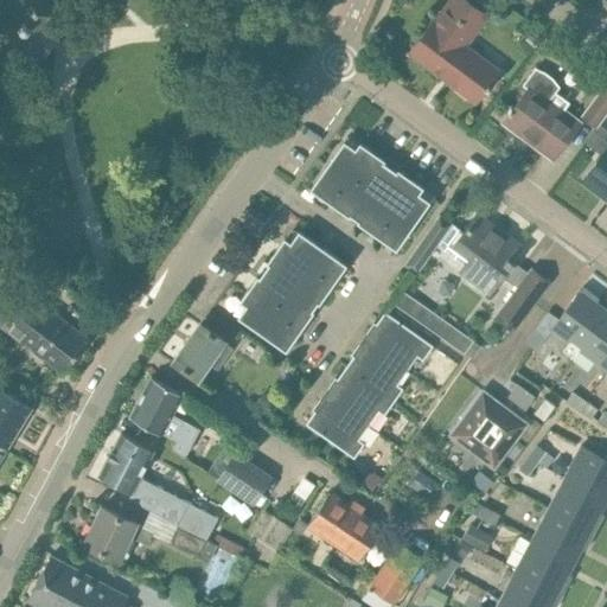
[(0,0),(0,45),(29,69),(74,12),(57,0),(0,0)]
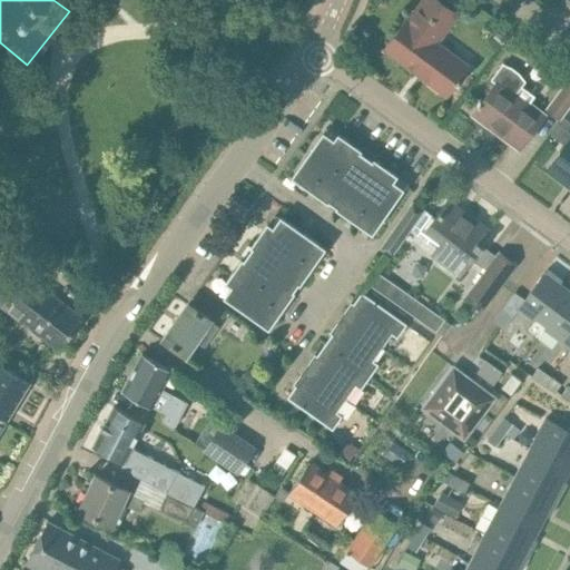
[(442,0),(419,0),(384,49),(446,95),(469,65),(439,42),(440,41),(460,13),(442,0)]
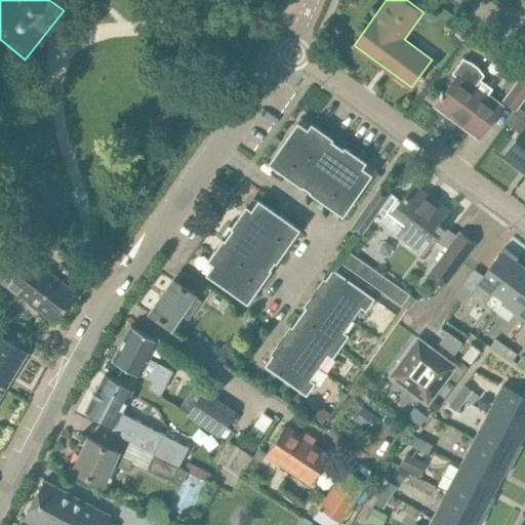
[(524,0),(516,0),(516,2),(524,8),(524,0)]
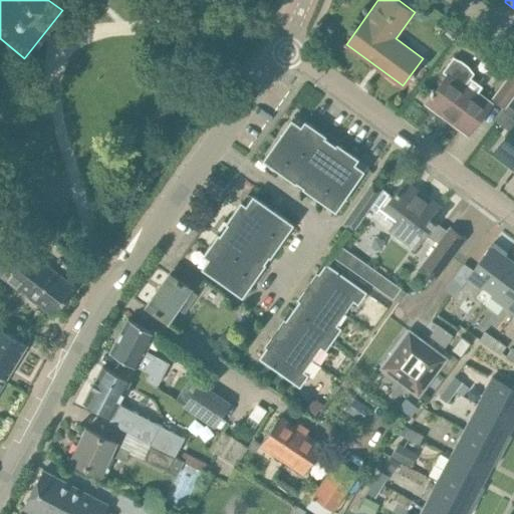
[(447,74),(427,102),(443,114),(445,111),(455,118),(453,122),(468,134),(492,101),(479,90),(483,85),(471,76),(474,72),(469,65),(462,60),(453,56),(442,71),(447,74)]
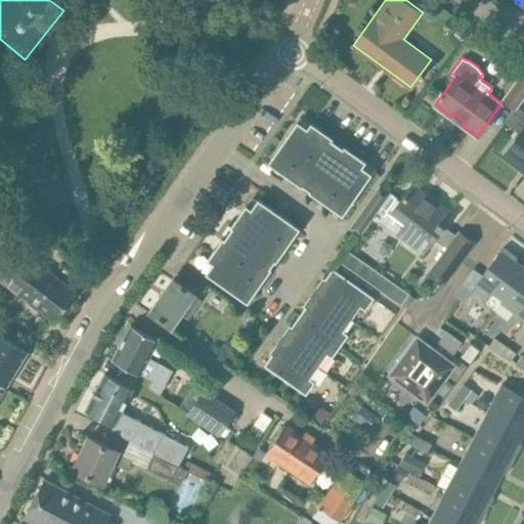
[(523,68),(500,99),(515,111),(523,97),(523,68)]
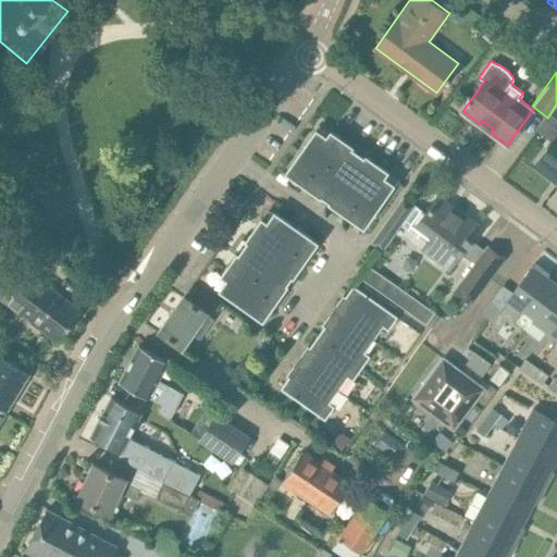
[(551,141),(556,133),(556,132),(556,127),(556,116),(551,113),(537,133),(551,141)]
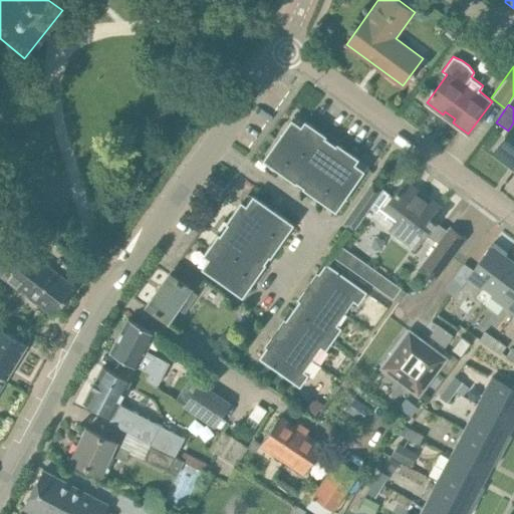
[(291,117),(262,158),(296,182),(297,181),(303,186),(302,187),(335,210),(364,169),(355,163),(359,157),(336,142),(335,144),(325,136),(326,135),(304,118),(300,123),(291,117)]
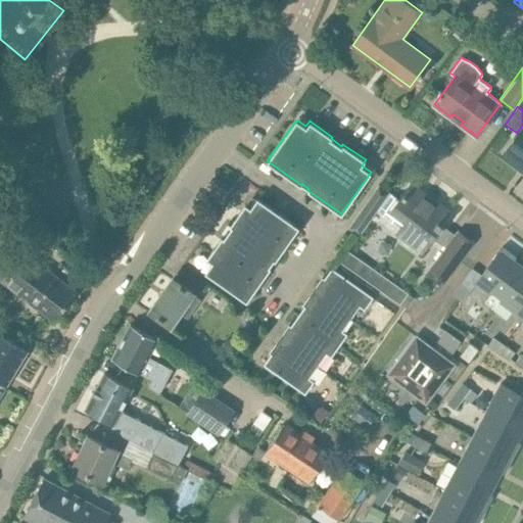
[(522,127),(506,150),(522,162),(522,127)]
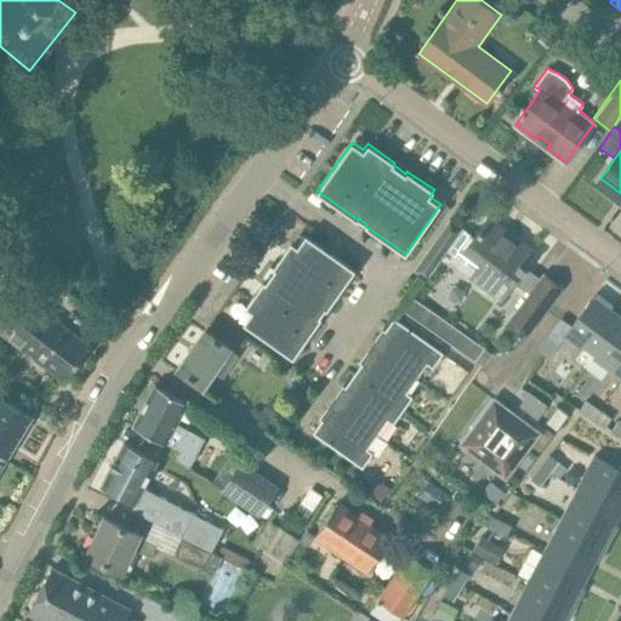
[(540,278),(524,266),(534,252),(503,229),(505,228),(488,215),(462,249),(479,261),(468,277),(501,301),(513,281),(528,292),(507,320),(527,335),(562,288),(543,274),(540,278)]
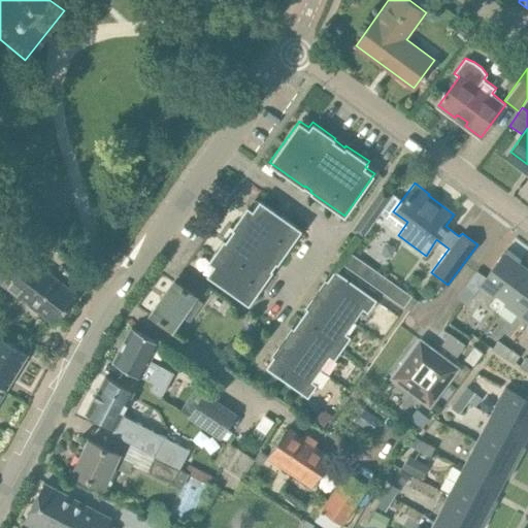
[(377,192),(390,200),(394,194),(383,185),(377,192)]
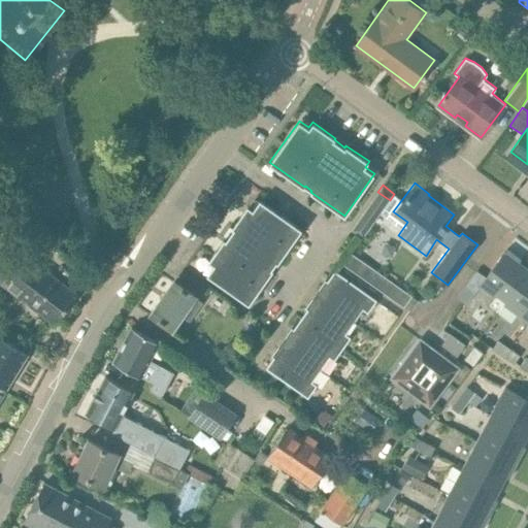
[(385,206),(390,200),(377,192),(373,198),(385,206)]
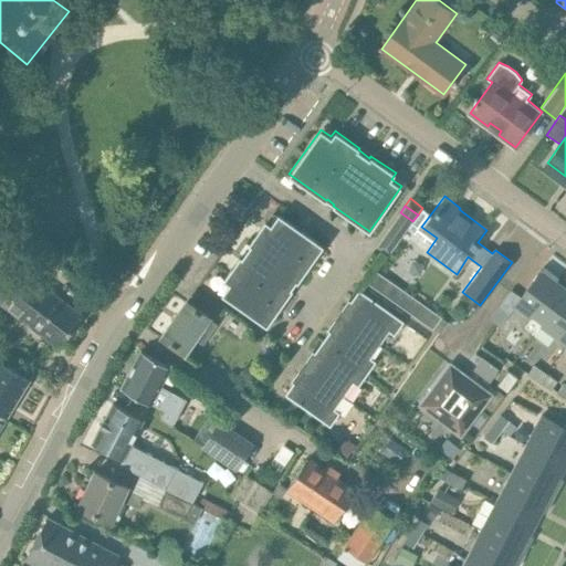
[(229,283),(221,294),(266,326),(293,289),(292,287),(296,281),(297,282),(324,244),(279,212),(271,223),(265,220),(249,244),(249,245),(242,255),(240,254),(223,280),(229,283)]
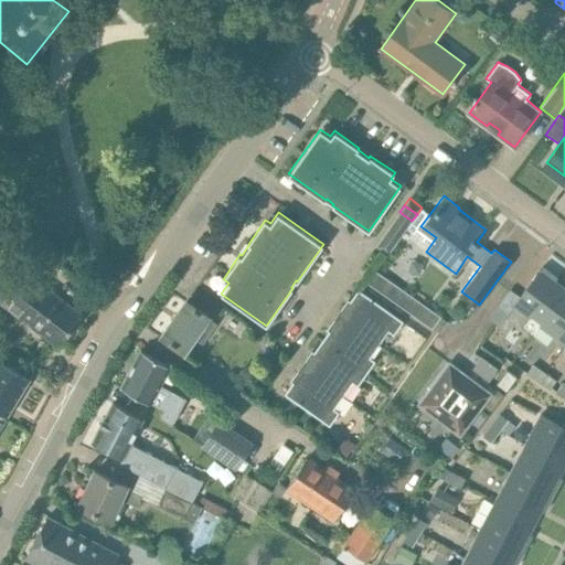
[(407,227),(412,221),(400,212),(395,219),(407,227)]
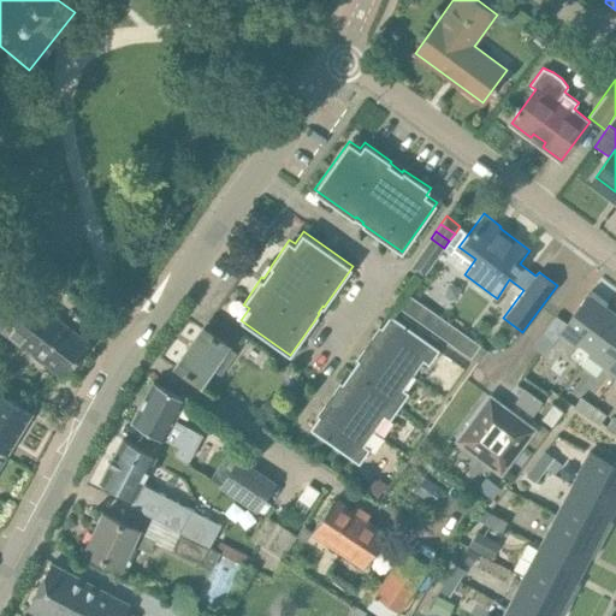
[(439,255),(444,248),(431,238),(425,246),(439,255)]
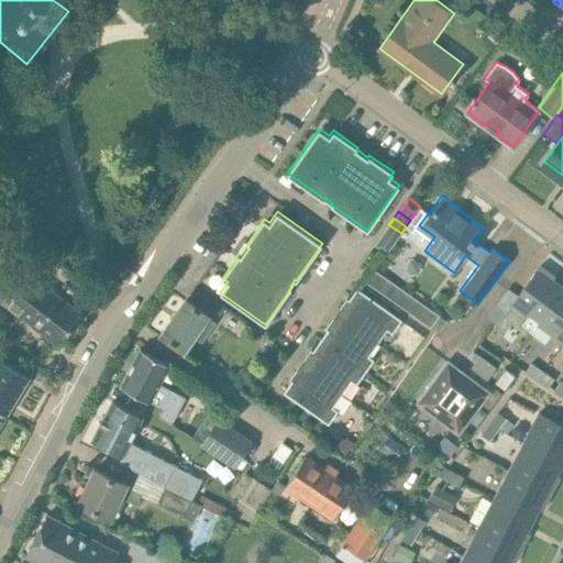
[(0,251),(13,234),(0,224),(0,251)]
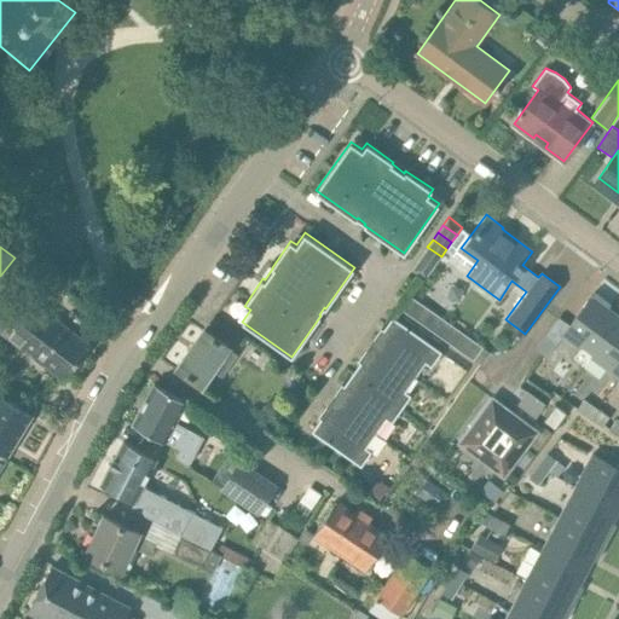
[(435,264),(441,256),(427,247),(422,254),(435,264)]
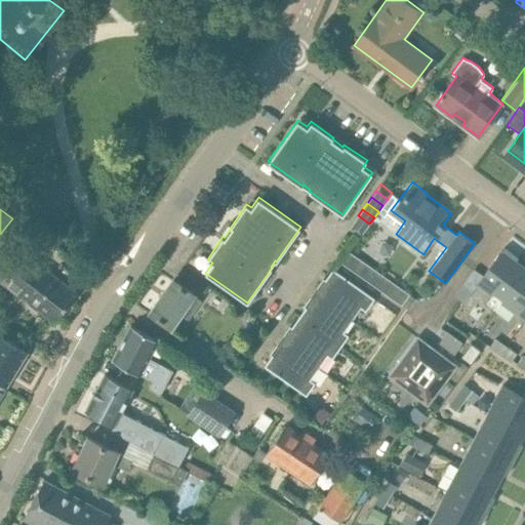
[(365,230),(369,224),(358,215),(354,221),(365,230)]
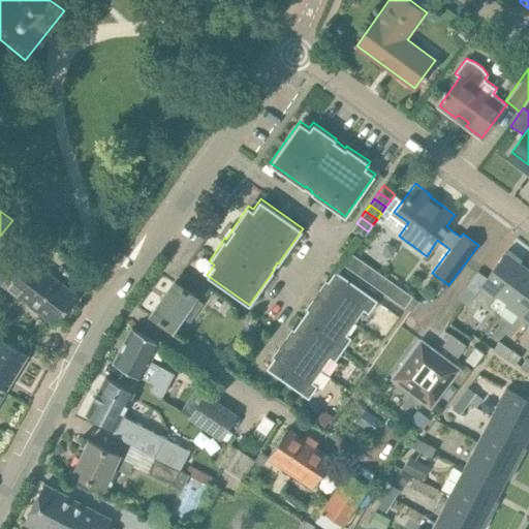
[(364,238),(368,231),(356,223),(352,229),(364,238)]
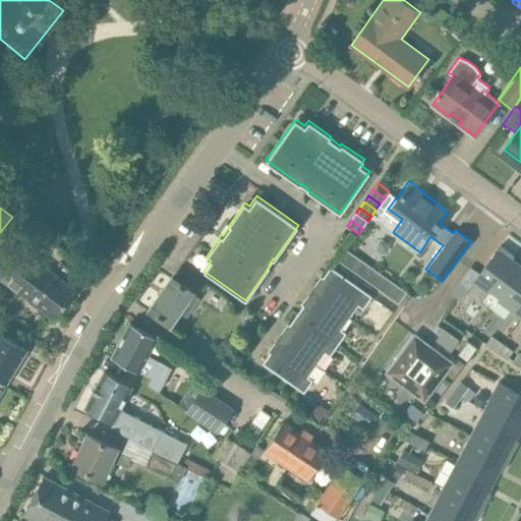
[(498,298),(520,266),(512,258),(514,255),(501,244),(478,274),(472,269),(466,276),(464,275),(450,293),(461,301),(475,281),(489,291),(483,299),(491,306),(498,298)]
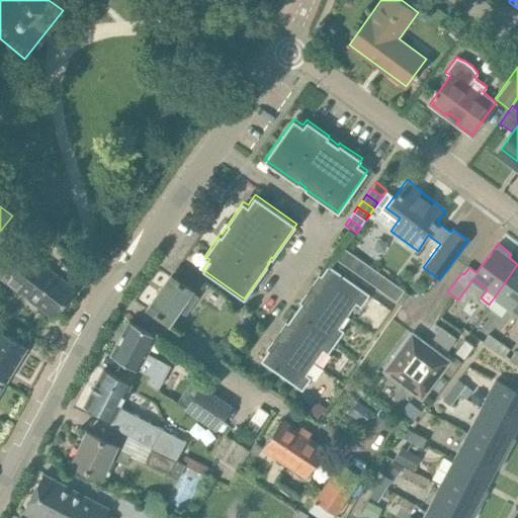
[(0,275),(53,317),(75,288),(19,245),(0,269),(0,275)]
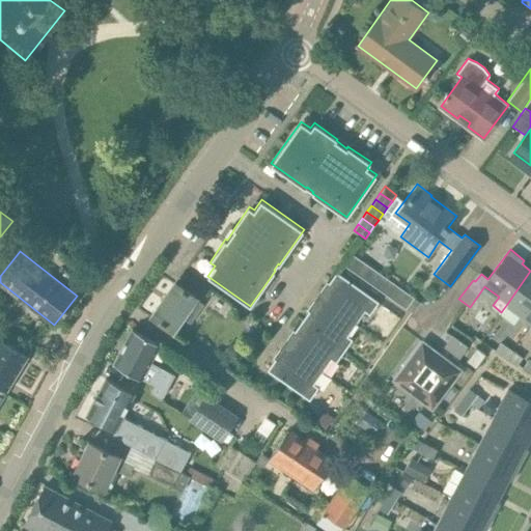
[(351,270),(359,257),(353,253),(344,264),(351,270)]
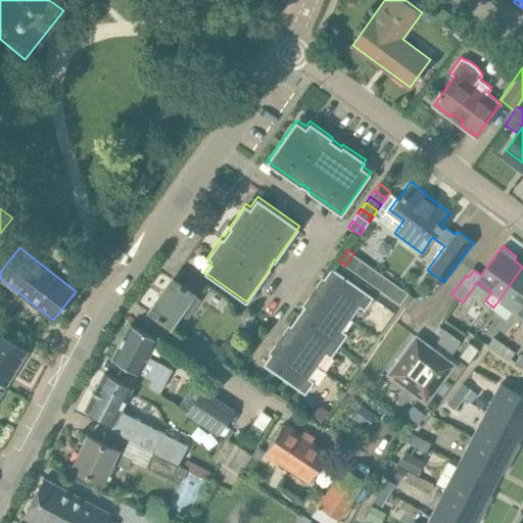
[(351,270),(360,258),(353,253),(345,266),(351,270)]
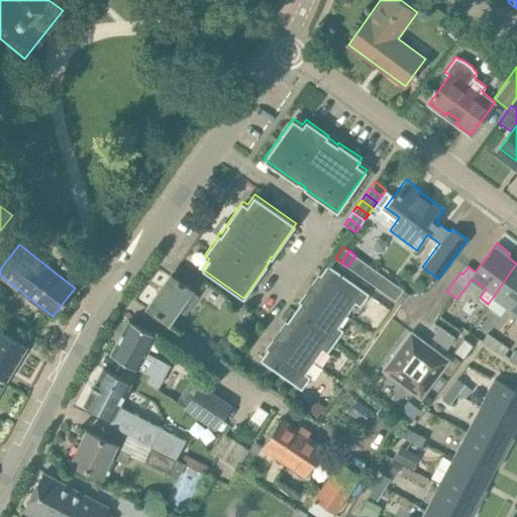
[(353,271),(362,260),(355,255),(347,267),(353,271)]
